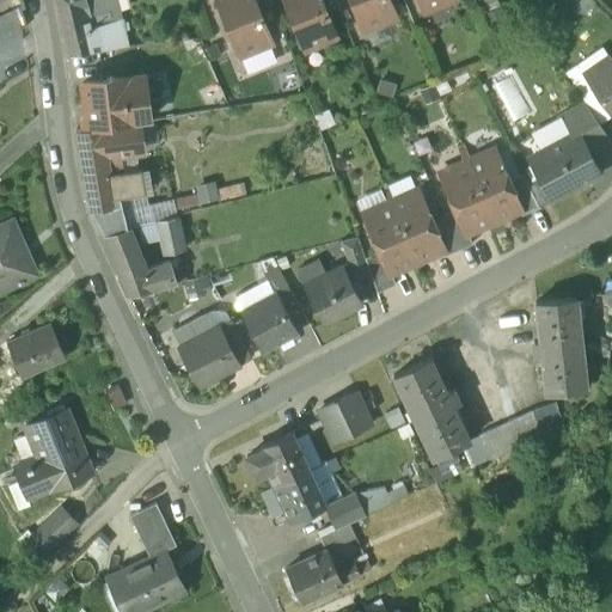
[(55,0),(69,54),(129,46),(122,18),(120,19),(92,28),(84,0),(55,0)]
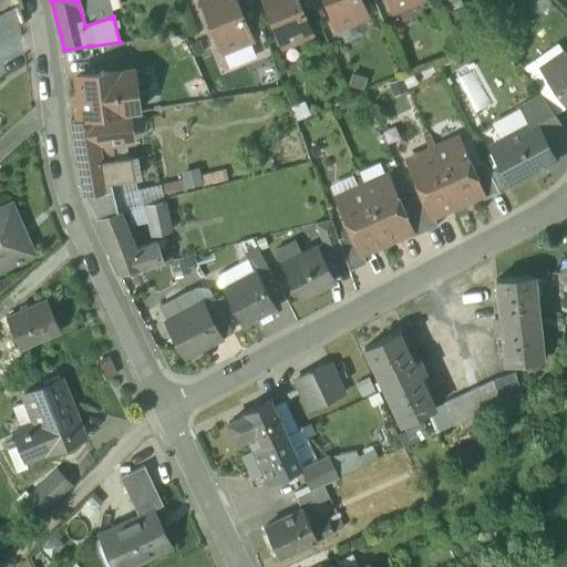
[(78,0),(85,26),(111,18),(105,0),(78,0)]
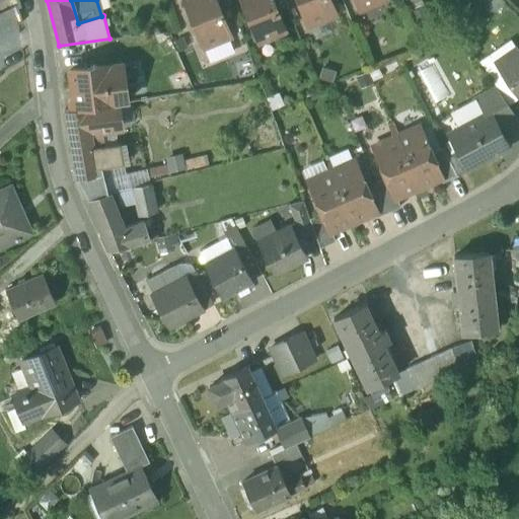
[(183,0),(197,30),(195,36),(199,46),(204,48),(214,44),(216,39),(229,33),(223,18),(215,0),(183,0)]
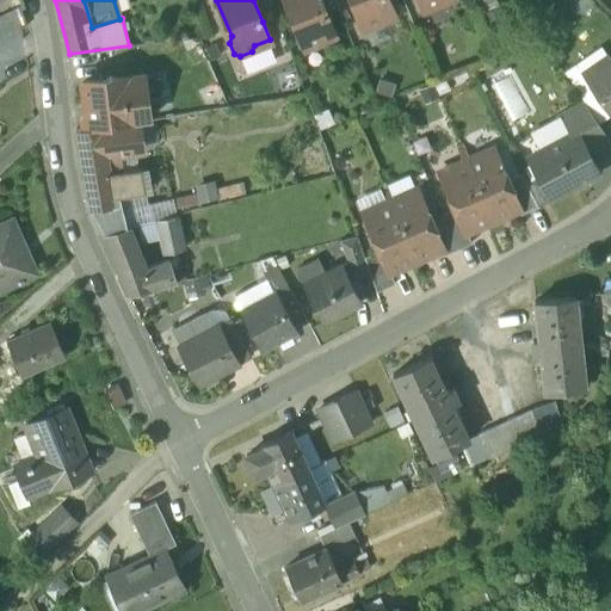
[(269,0),(253,0),(263,22),(276,16),(269,0)]
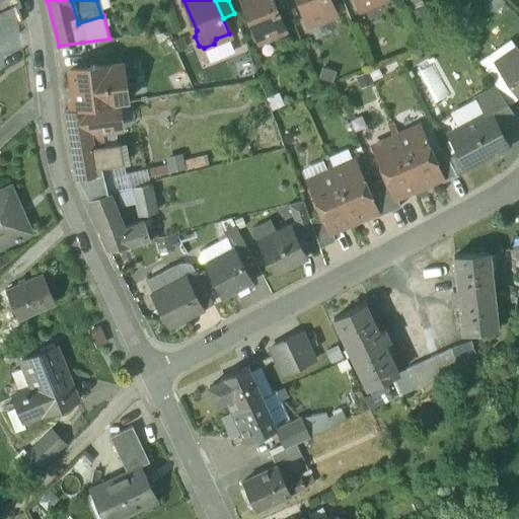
[(241,0),(252,26),(249,31),(253,41),(258,43),(269,39),(271,33),(284,28),(277,12),(272,0),(241,0)]
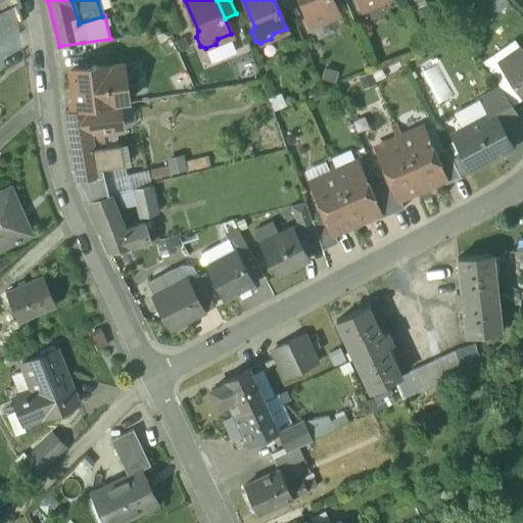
[(287,0),(274,0),(279,12),(291,7),(287,0)]
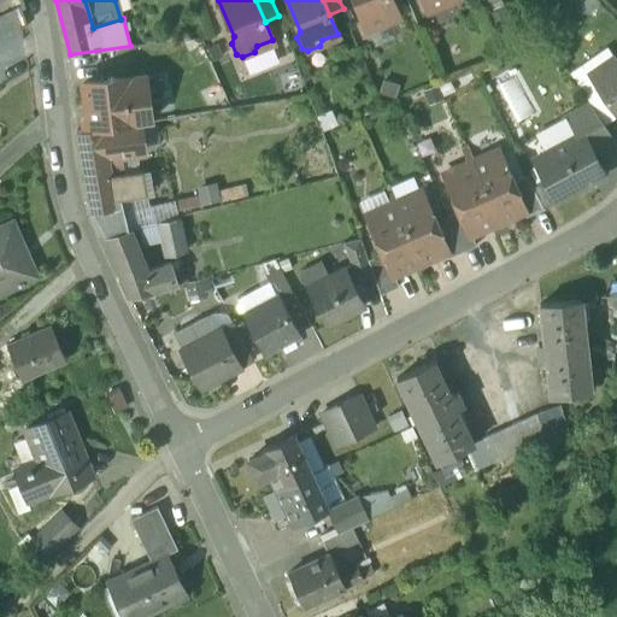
[(354,0),(359,10),(357,17),(362,28),(368,30),(381,25),(383,19),(397,15),(391,0),(354,0)]
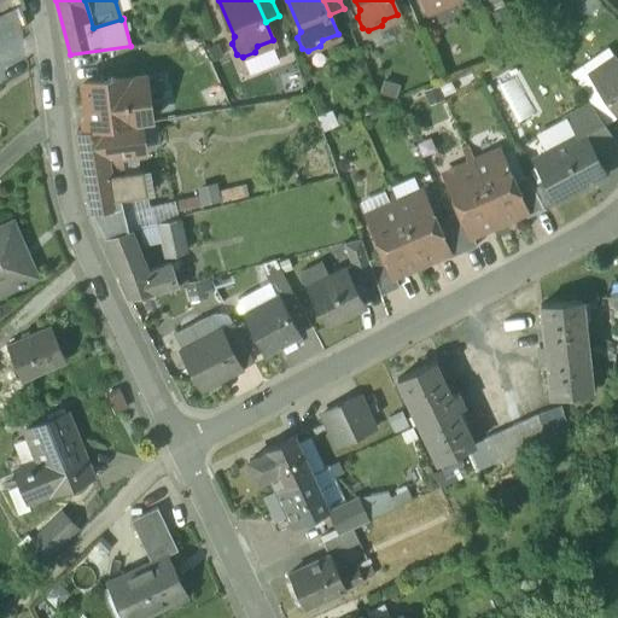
[(417,0),(421,10),(427,13),(439,9),(443,1),(445,0),(417,0)]
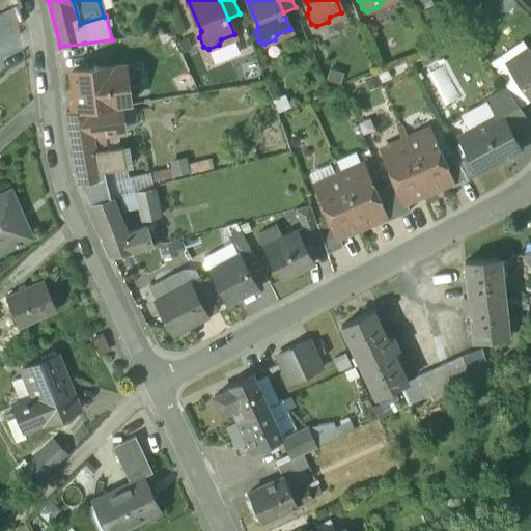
[(530,51),(530,52),(528,49),(511,59),(518,67),(511,72),(530,100),(530,99),(530,51)]
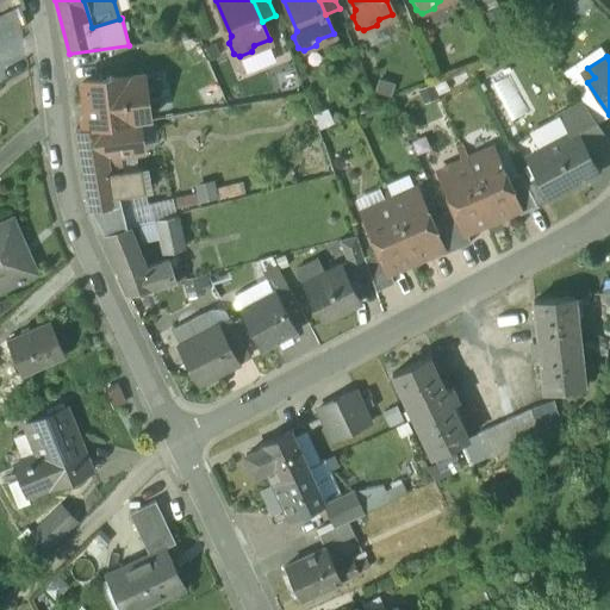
[(110,75),(104,80),(82,82),(88,129),(130,123),(138,122),(147,120),(144,95),(148,89),(147,81),(142,76),(141,75),(116,78),(110,75)]
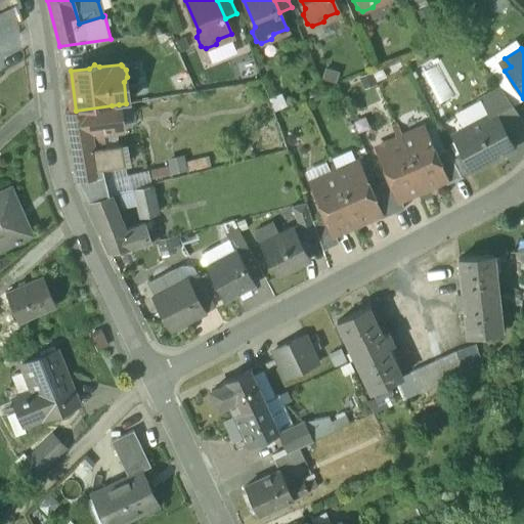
[(523,121),(501,87),(480,99),(481,101),(488,116),(494,113),(505,132),(523,122),(523,121)]
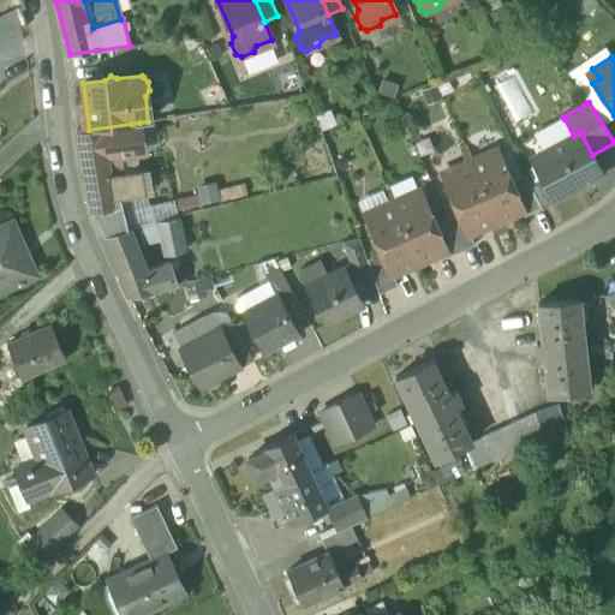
[(565,119),(538,133),(548,150),(573,136),(565,119)]
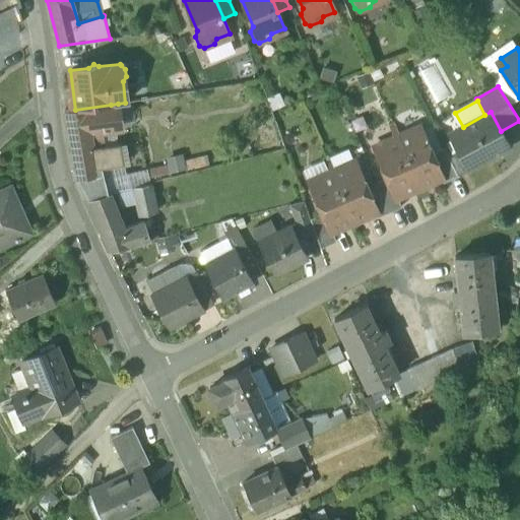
[(75,110),(64,111),(77,177),(80,186),(105,181),(103,168),(123,164),(120,143),(103,146),(100,132),(117,130),(121,125),(118,104),(111,105),(75,110)]
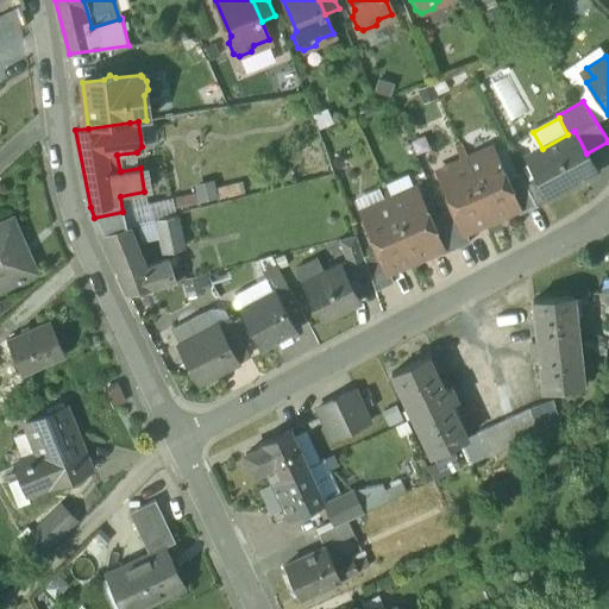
[(567,135),(542,149),(545,155),(531,163),(537,175),(550,198),(596,173),(586,154),(575,131),(567,135)]
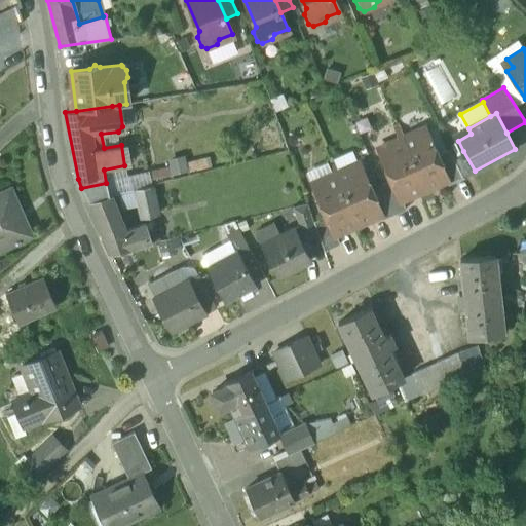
[(423,133),(419,130),(412,135),(410,138),(403,142),(423,188),(445,179),(447,178),(437,155),(425,132),(423,133)]
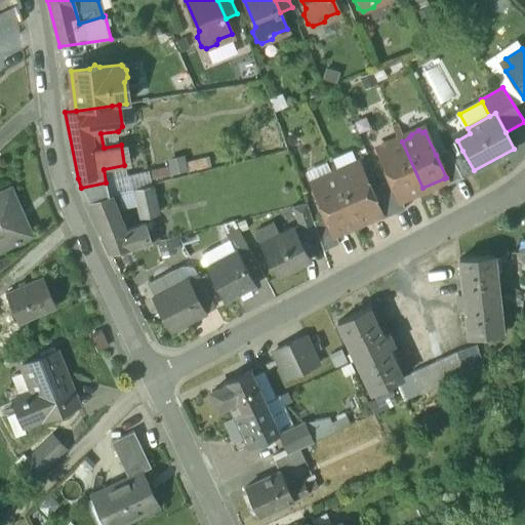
[(422,188),(402,142),(393,146),(389,144),(381,148),(380,151),(377,153),(391,182),(399,199),(400,198),(422,188)]
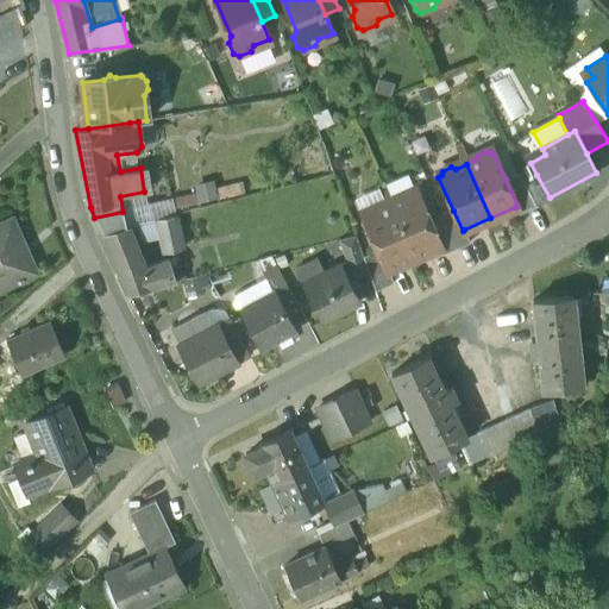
[(526,169),(519,171),(520,173),(523,180),(531,177),(526,169)]
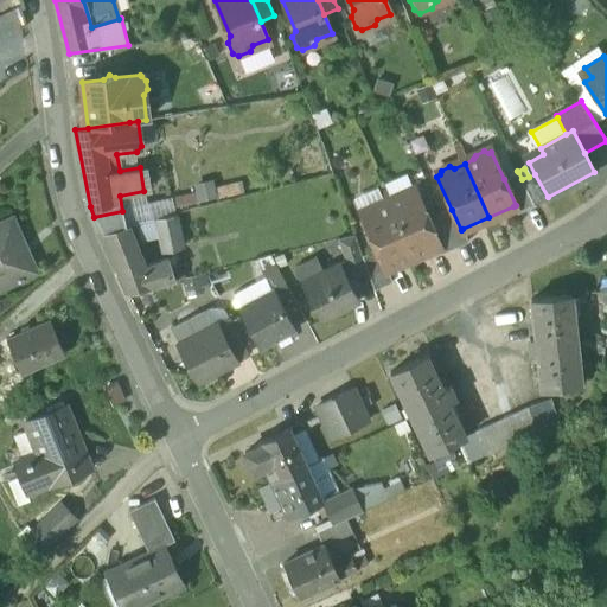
[(522,179),(518,172),(504,179),(516,205),(513,206),(518,213),(535,205),(535,203),(522,179)]
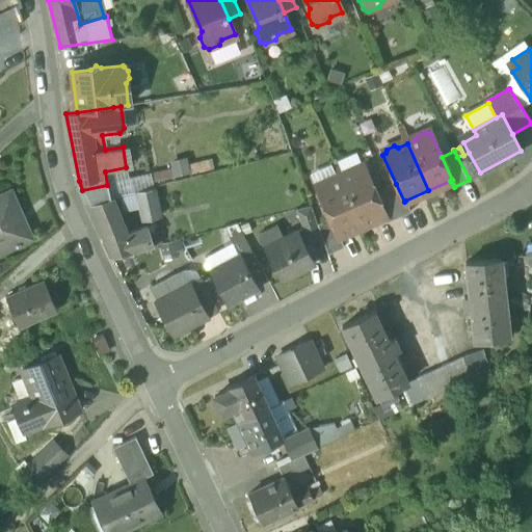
[(480,173),(469,153),(463,155),(457,157),(469,178),(480,173)]
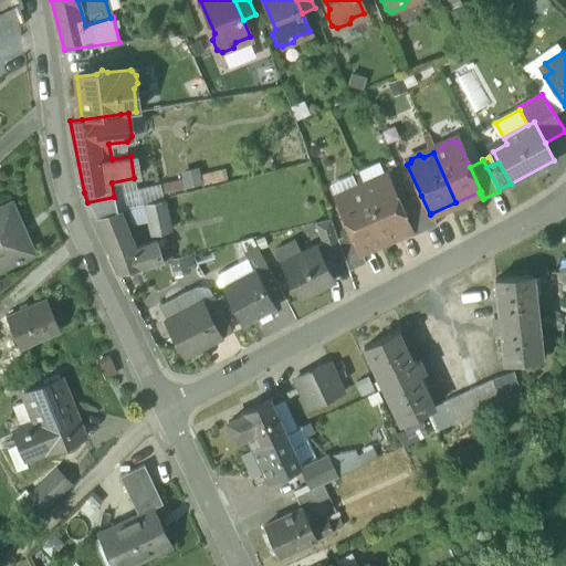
[(399,206),(387,179),(385,180),(381,178),(374,181),(373,186),(363,190),(385,241),(408,231),(410,230),(399,206)]
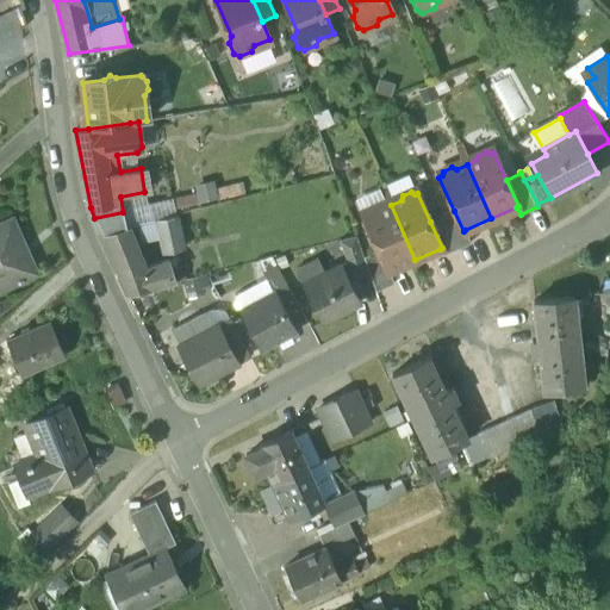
[(123,212),(125,226),(159,221),(175,216),(173,199),(123,212)]
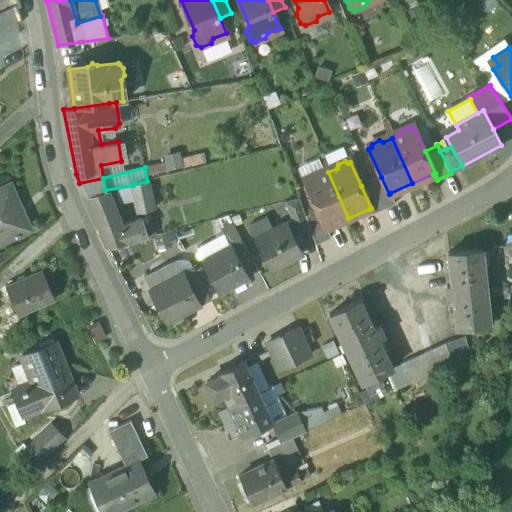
[(348,218),(328,172),(305,182),(317,211),(325,228),(326,228),(348,218)]
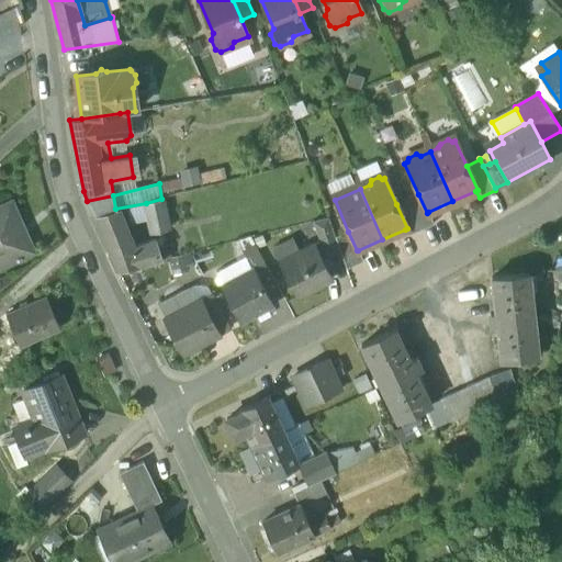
[(427,213),(418,194),(407,199),(422,229),(434,224),(428,212),(427,213)]
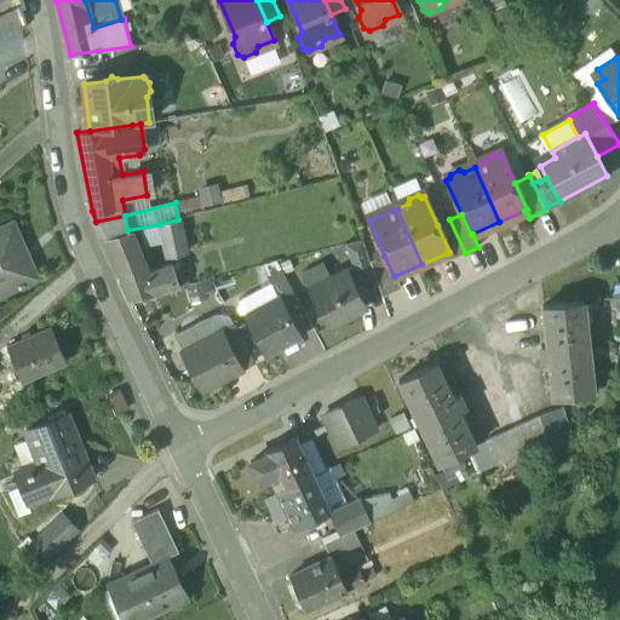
[(125,216),(96,222),(105,237),(127,230),(125,216)]
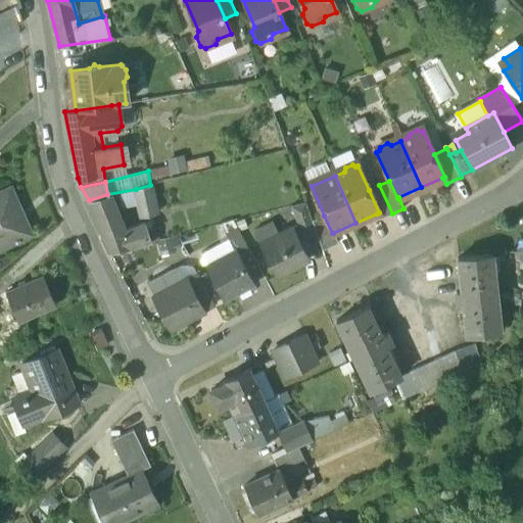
[(150,185),(136,189),(142,217),(158,214),(157,208),(150,185)]
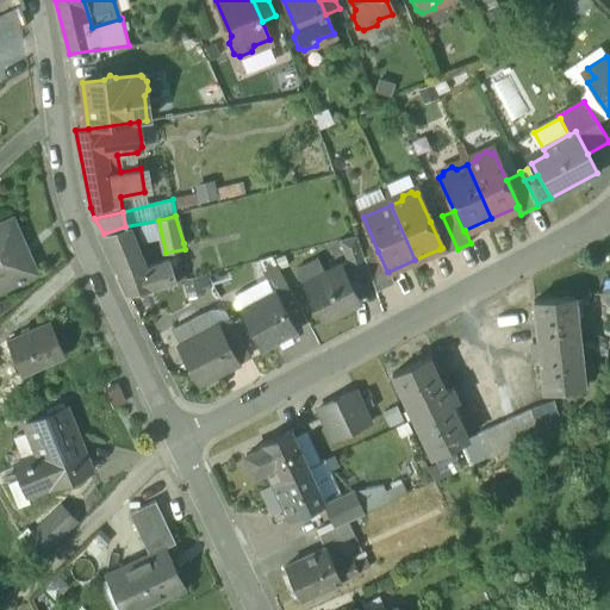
[(442,216),(430,222),(442,248),(440,249),(443,256),(458,249),(442,216)]
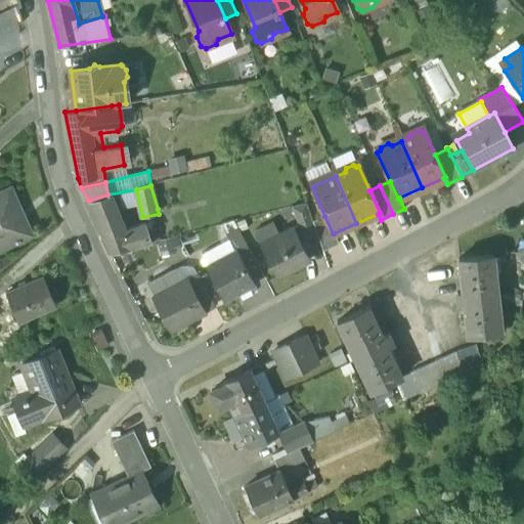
[(0,246),(29,233),(9,189),(0,193),(0,246)]
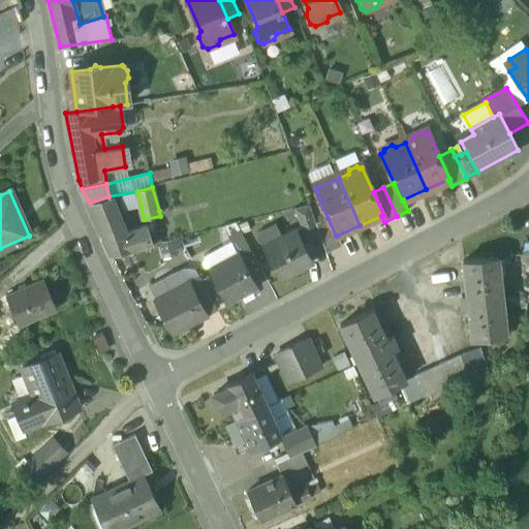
[(109,196),(90,203),(110,254),(133,250),(126,234),(121,218),(118,219),(109,196)]
